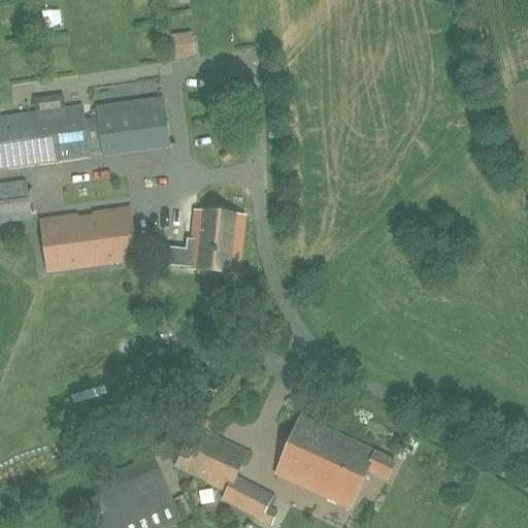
[(193,34),(169,37),(173,62),(196,59),(196,58),(193,34)]
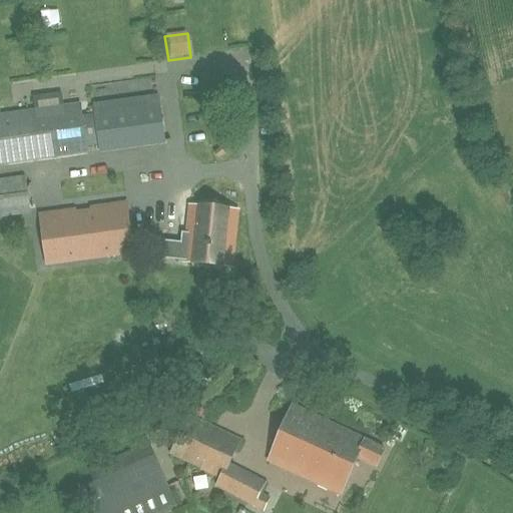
[(95,115),(81,117),(80,104),(0,115),(0,163),(86,152),(85,147),(99,145),(95,115)]
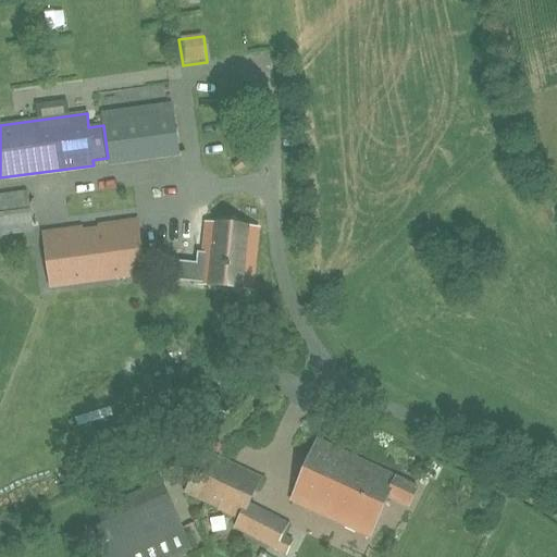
[(109,163),(177,153),(172,114),(103,123),(103,125),(108,158),(109,163)]
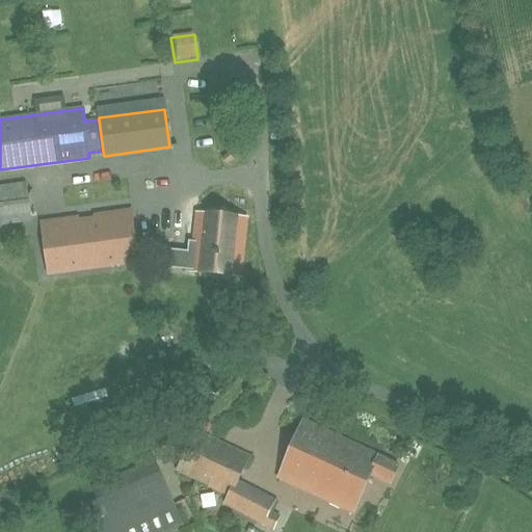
[(0,186),(0,224),(31,220),(26,183),(0,186)]
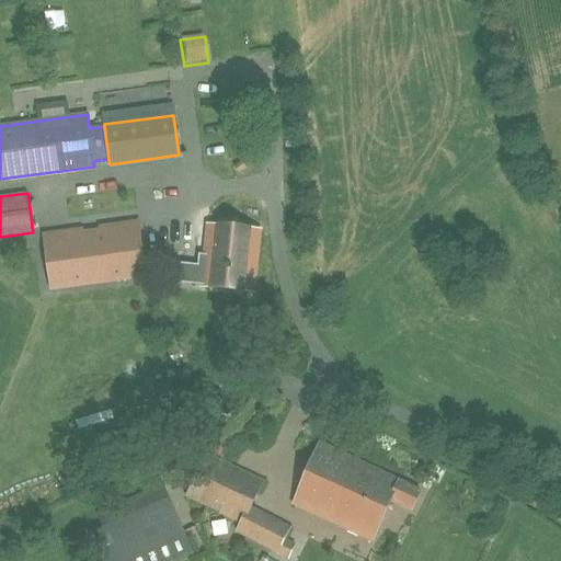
[(43,233),(50,290),(148,277),(140,220),(43,233)]
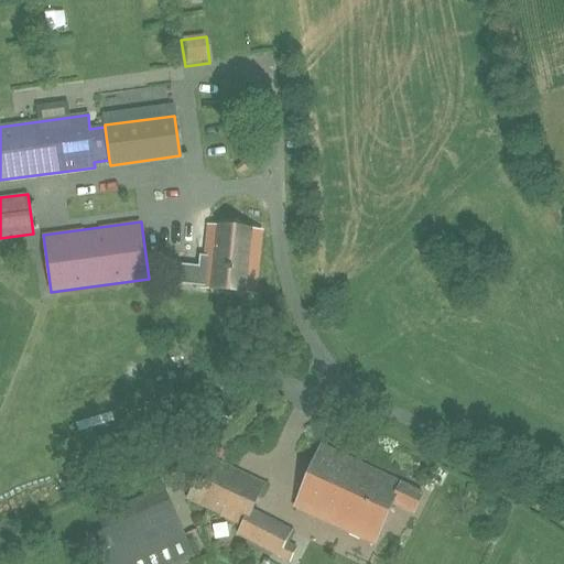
[(255,292),(261,234),(208,227),(204,266),(199,266),(197,285),(255,292)]
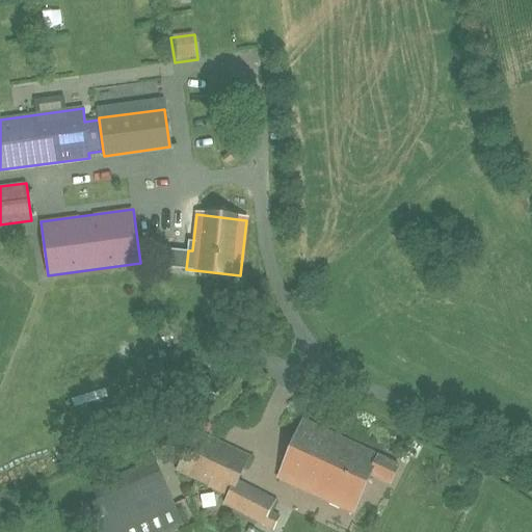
[(392,480),(399,464),(302,420),(277,476),(353,510),(371,472),(392,480)]
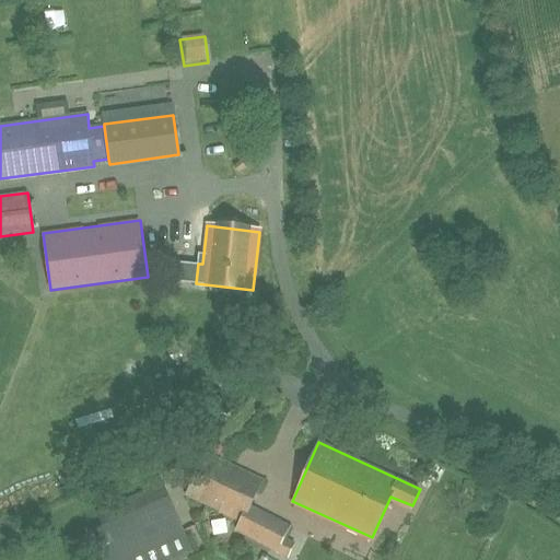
[(296,529),(249,508),(261,481),(206,454),(187,494),(240,520),(234,531),(283,555),(296,529)]
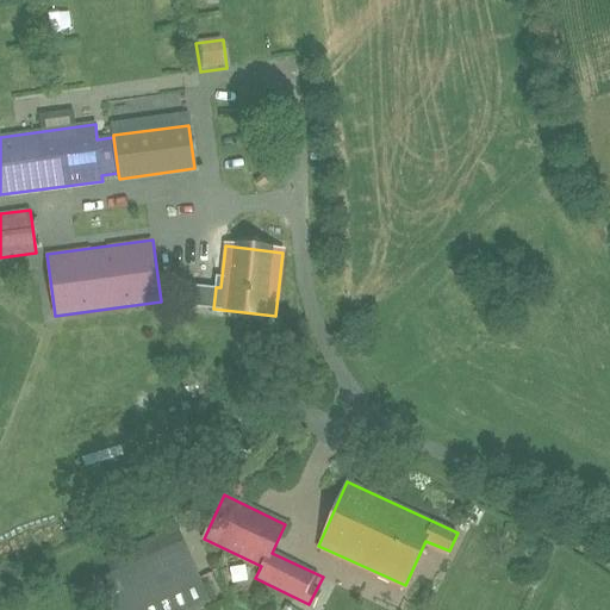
[(187,609),(209,601),(182,541),(98,579),(111,609),(187,609)]
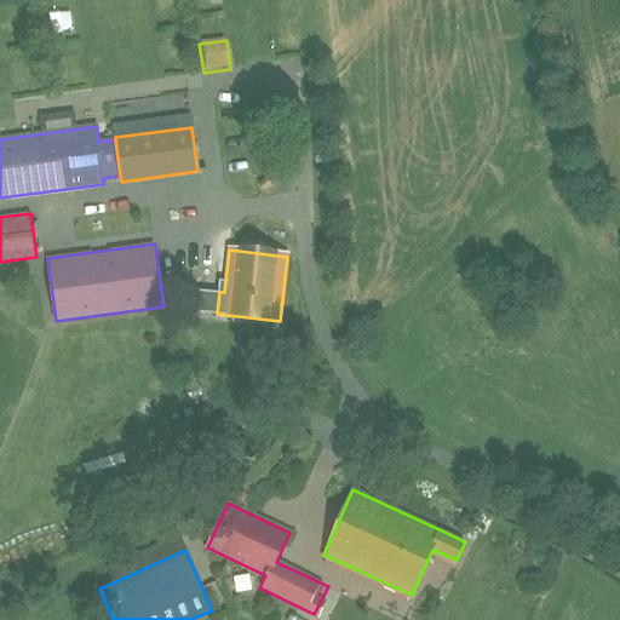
[(225,583),(211,591),(222,610),(236,603),(225,583)]
